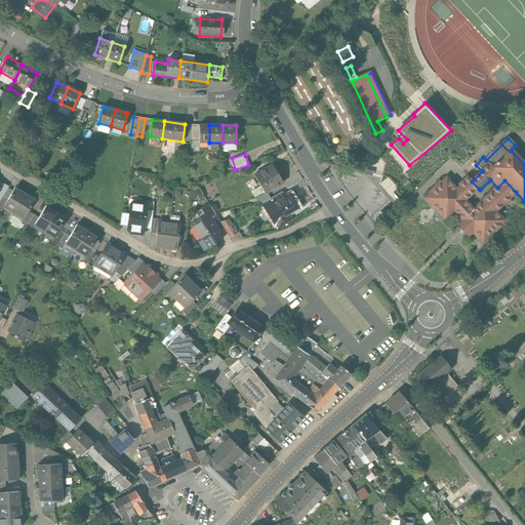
[(272,165),(254,176),(265,193),(266,195),(267,194),(283,184),(272,165)]
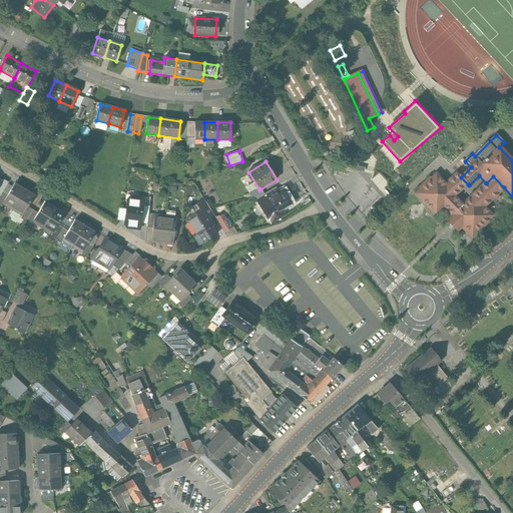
[(486,183),(463,205),(455,196),(468,184),(461,177),(457,173),(445,184),(436,175),(431,179),(430,178),(420,189),(421,190),(416,194),(436,214),(443,208),(451,216),(447,220),(453,226),(458,231),(462,227),(472,238),(489,222),(487,220),(492,216),(484,207),(493,199),(495,201),(497,199),(499,197),(497,195),(504,187),(493,176),(486,183)]
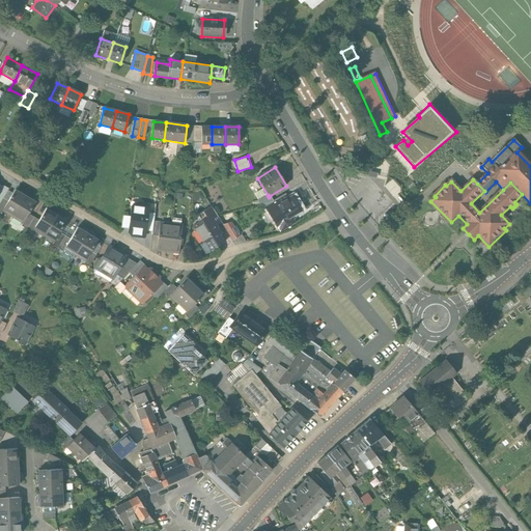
[(2,189),(0,191),(0,202),(0,203),(3,198),(8,189),(3,186),(1,188),(2,189)]
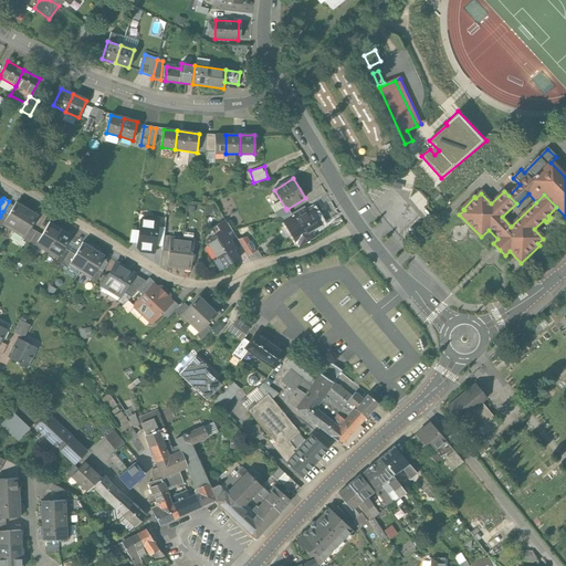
[(20,206),(16,203),(9,215),(2,226),(13,232),(29,208),(21,203),(20,206)]
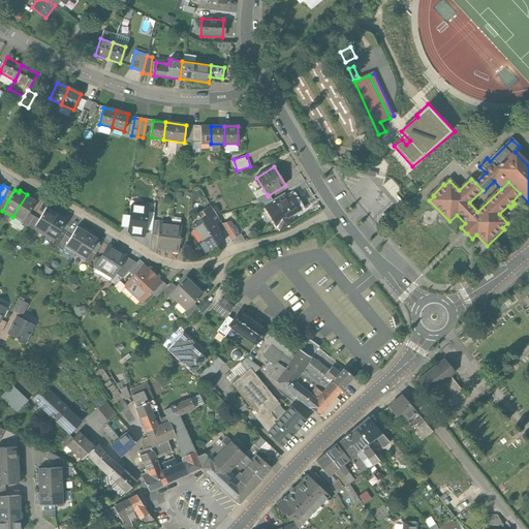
[(284,193),(273,200),(273,201),(272,201),(274,207),(288,198),(284,193)]
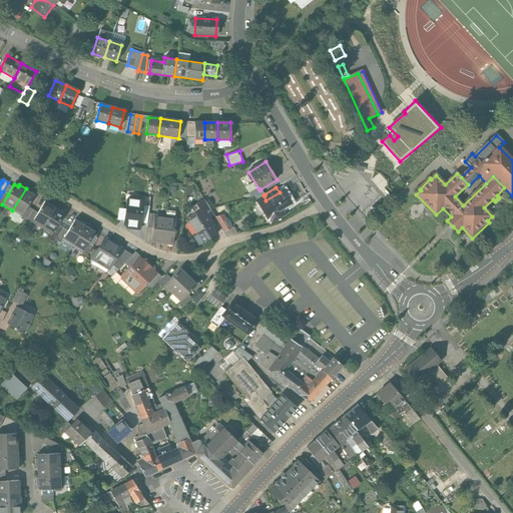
[(26,188),(12,210),(22,216),(28,206),(34,196),(30,193),(32,191),(26,188)]
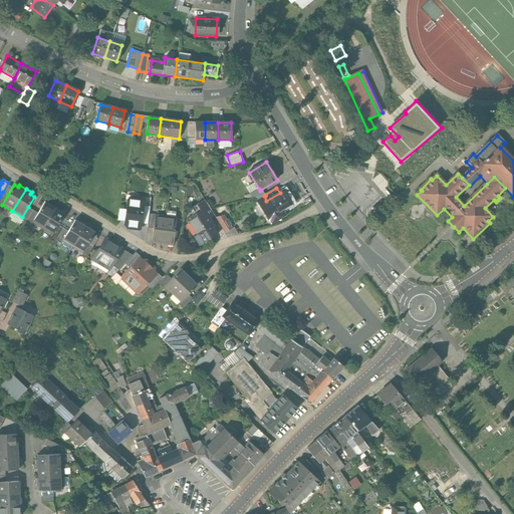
[(259,189),(250,194),(251,200),(255,199),(264,196),(265,196),(265,195),(261,190),(260,191),(259,189)]
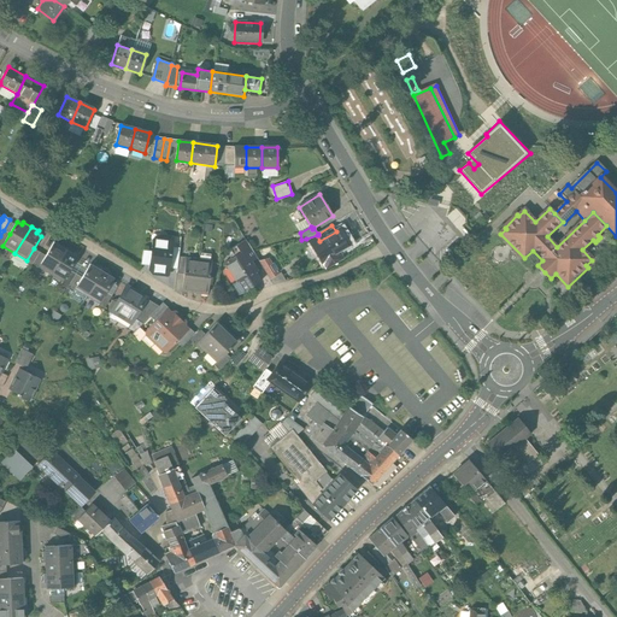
[(336,231),(319,241),(317,235),(306,239),(325,270),(344,259),(340,253),(351,246),(341,228),(336,231)]
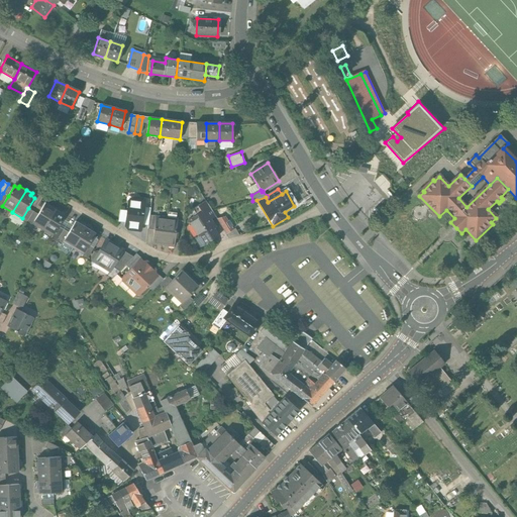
[(137,202),(130,201),(127,203),(125,223),(125,224),(128,229),(139,230),(141,228),(142,225),(144,207),(144,203),(143,200),(139,200),(137,202)]
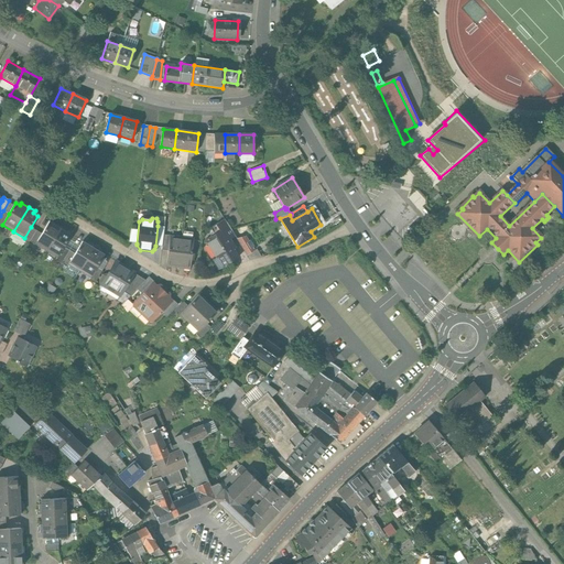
[(224,219),(209,228),(214,235),(205,240),(216,258),(213,260),(218,270),(239,257),(228,240),(221,229),(228,226),(224,219)]
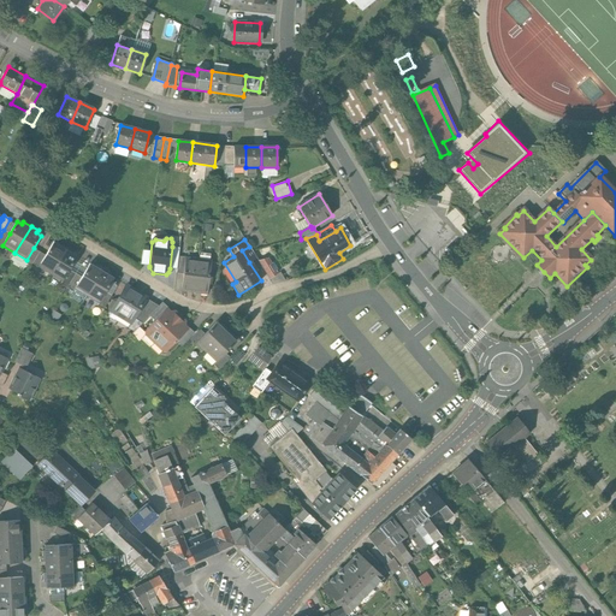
[(58,246),(53,243),(46,256),(39,267),(51,274),(67,248),(59,243),(58,246)]
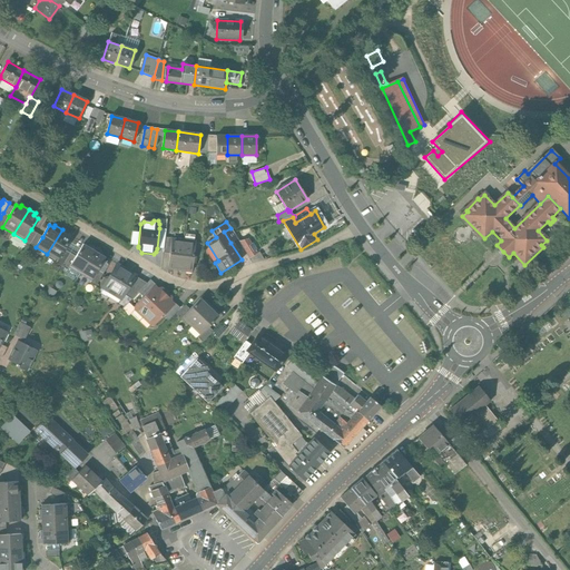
[(166,229),(159,228),(157,248),(164,249),(165,237),(166,229)]
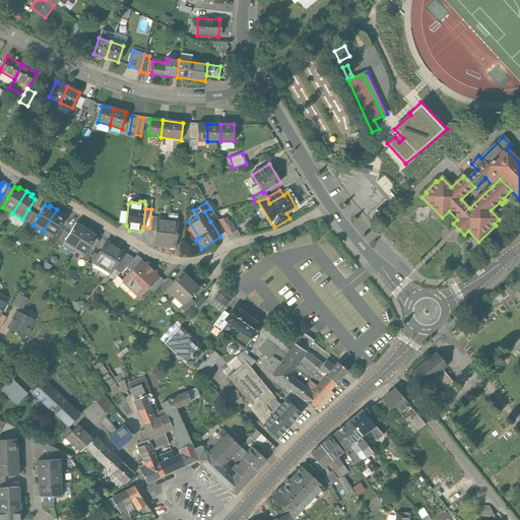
[(210,208),(204,211),(210,221),(216,218),(210,208)]
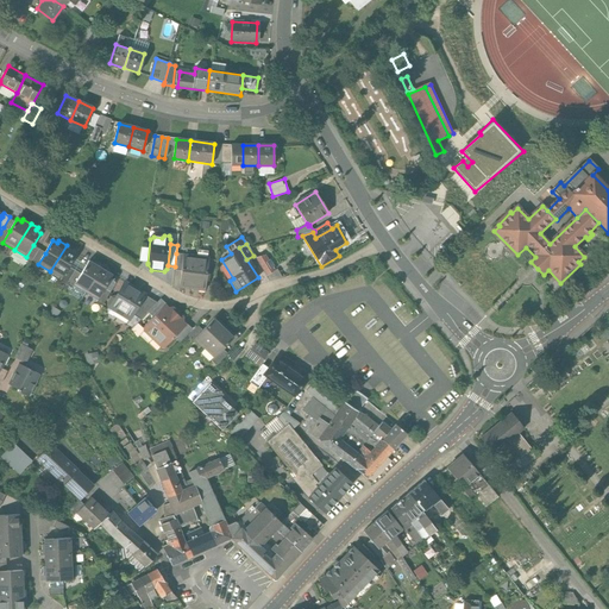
[(39,249),(33,245),(26,257),(24,259),(30,263),(31,262),(39,249)]
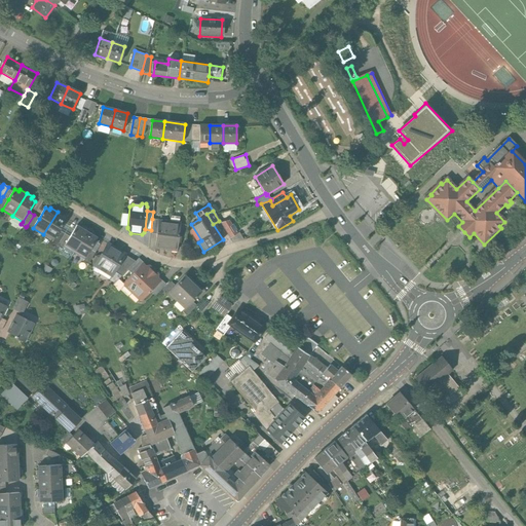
[(58,212),(43,234),(53,240),(60,231),(66,220),(62,217),(64,215),(58,212)]
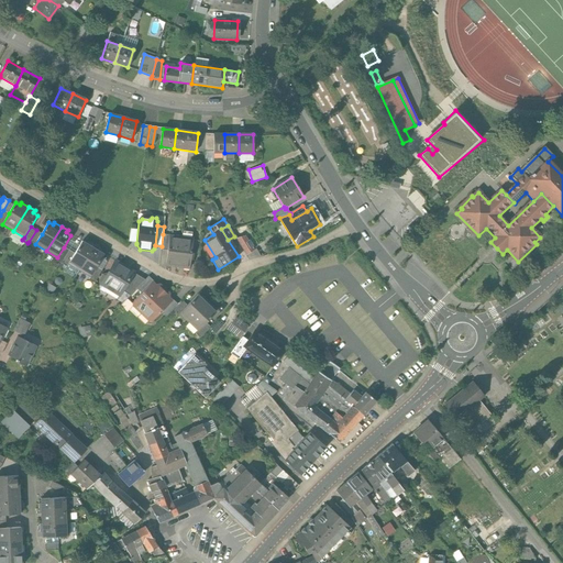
[(138,230),(131,229),(129,242),(136,243),(138,230)]
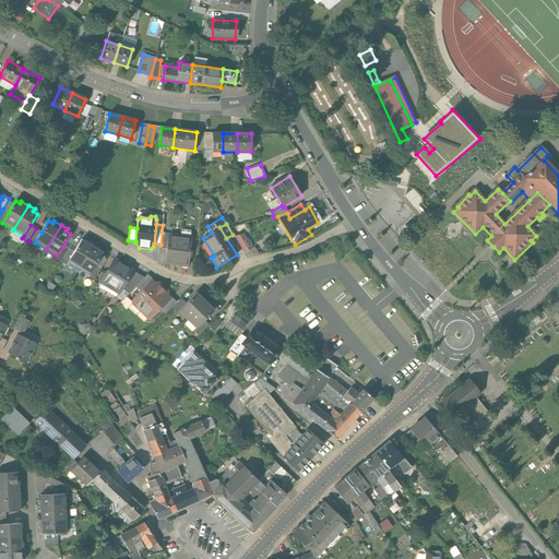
[(36,228),(28,240),(34,244),(35,242),(42,233),(36,228)]
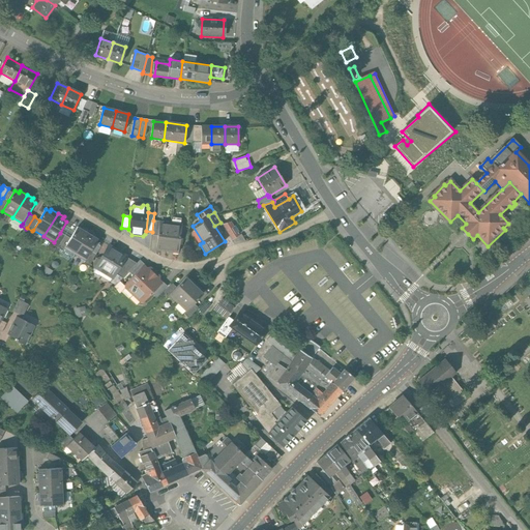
[(181,219),(173,218),(172,225),(171,225),(167,251),(178,253),(180,239),(181,227),(181,226),(180,226),(181,219)]
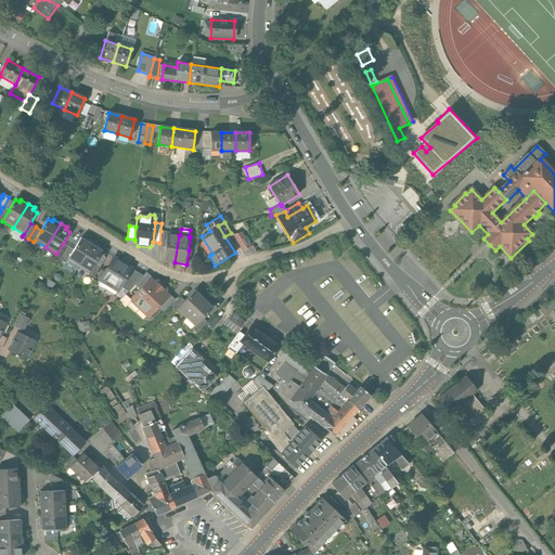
[(245,237),(242,233),(231,233),(243,252),(250,247),(248,244),(250,243),(247,236),(245,237)]
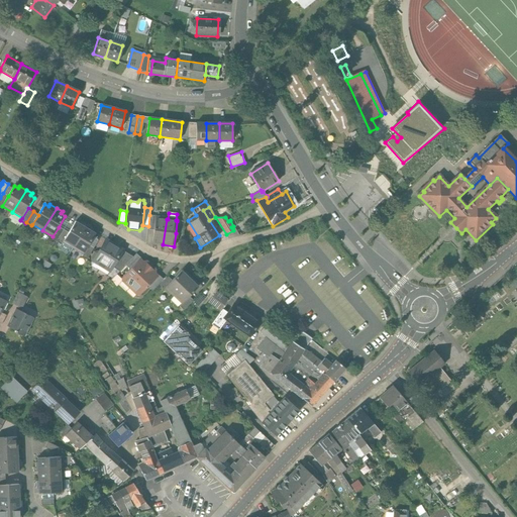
[(167,219),(156,218),(154,230),(152,243),(163,244),(167,219)]
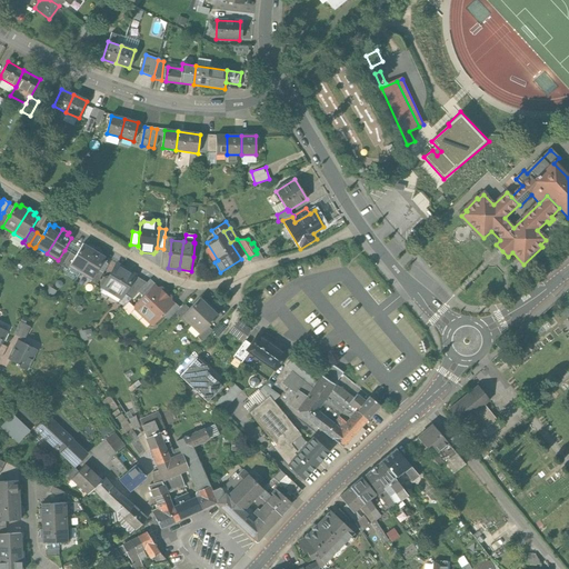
[(76,257),(69,268),(80,275),(96,249),(88,245),(87,247),(82,245),(76,257)]
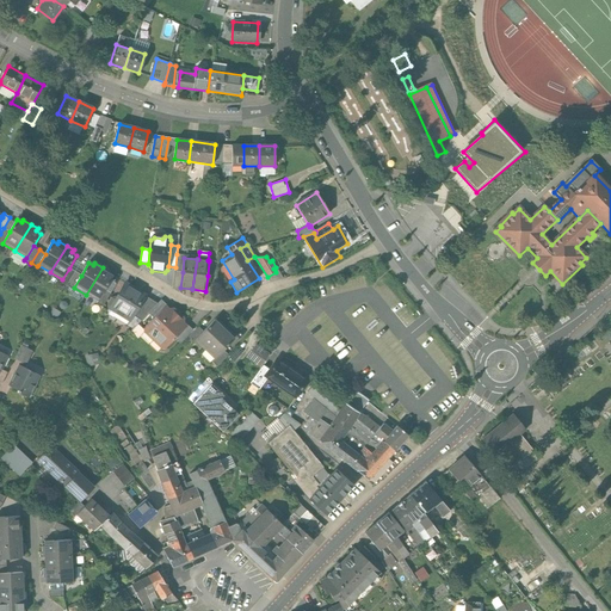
[(103,267),(86,295),(98,302),(105,290),(112,277),(107,275),(110,272),(103,267)]
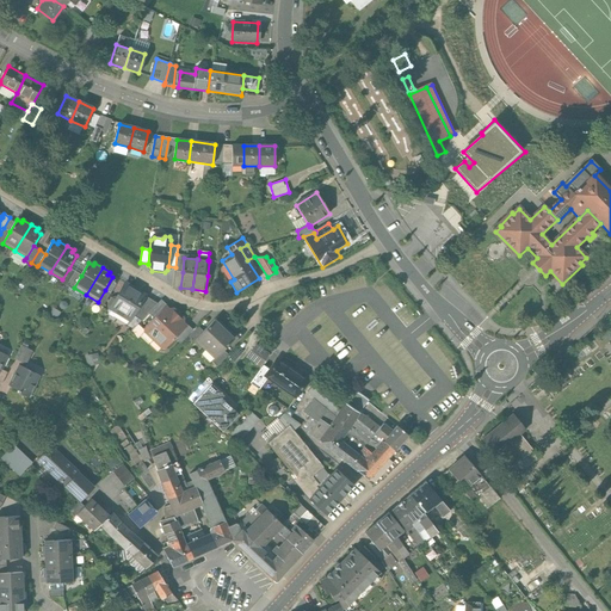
[(62,279),(60,283),(66,287),(75,272),(69,269),(62,279)]
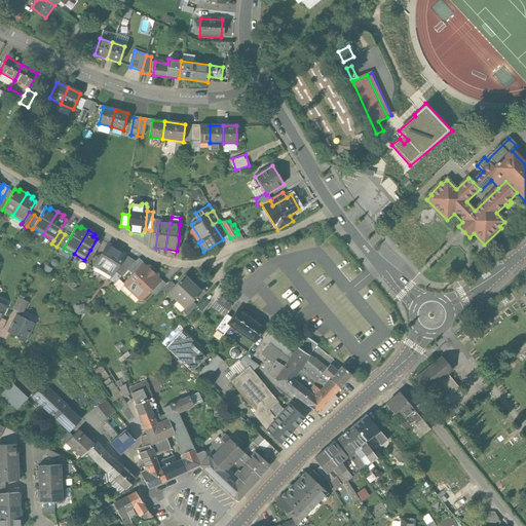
[(65,234),(57,247),(63,250),(64,248),(70,237),(65,234)]
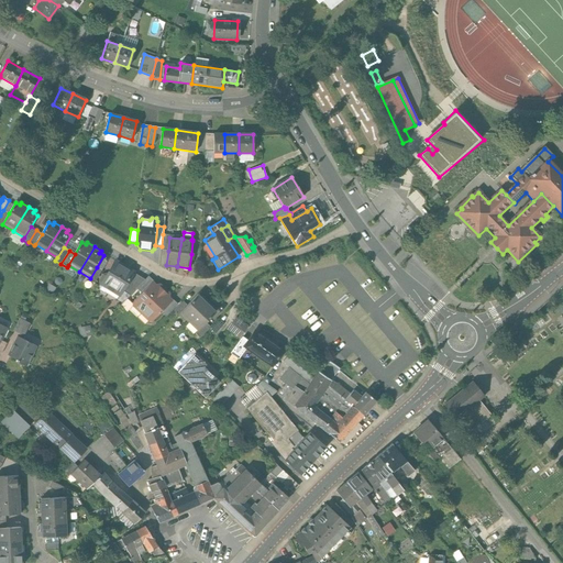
[(133,274),(116,262),(107,276),(105,276),(100,283),(100,285),(105,287),(108,286),(121,294),(122,291),(133,275),(133,274)]
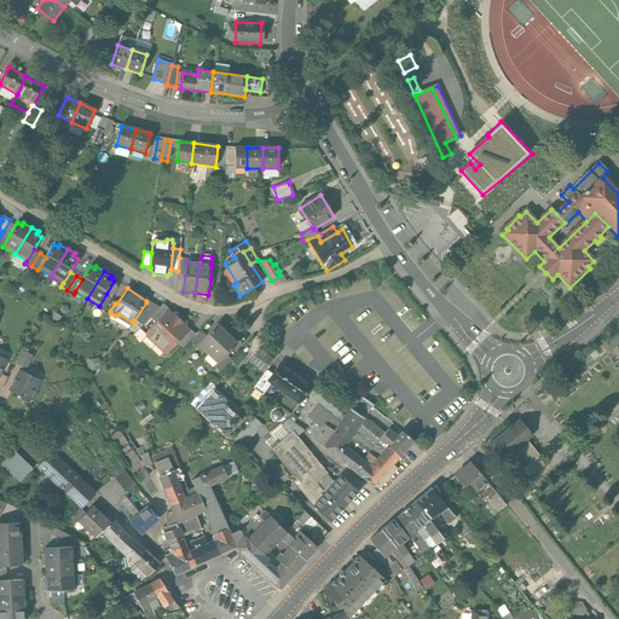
[(99,306),(97,308),(103,312),(113,298),(106,294),(99,306)]
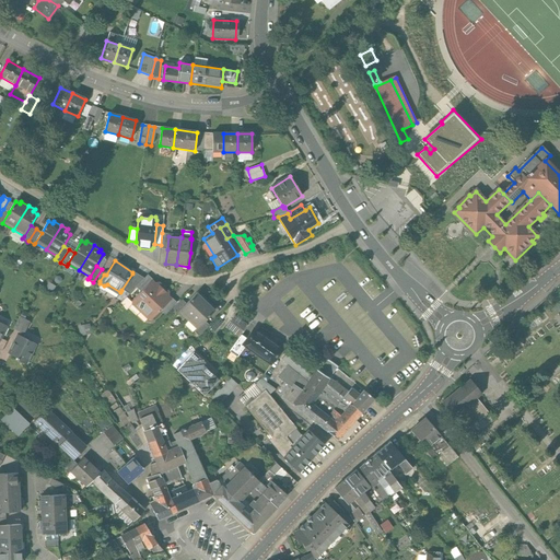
[(143,280),(132,273),(121,290),(129,294),(136,288),(143,280)]
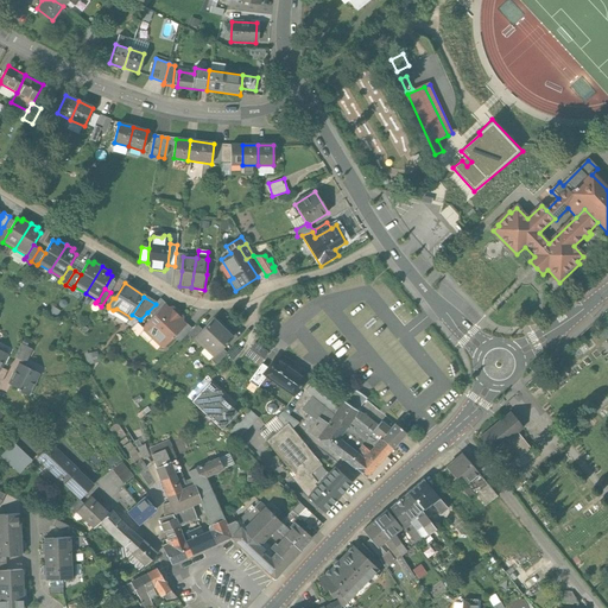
[(156,304),(147,312),(151,316),(154,312),(158,312),(164,305),(164,306),(166,304),(160,299),(156,304)]
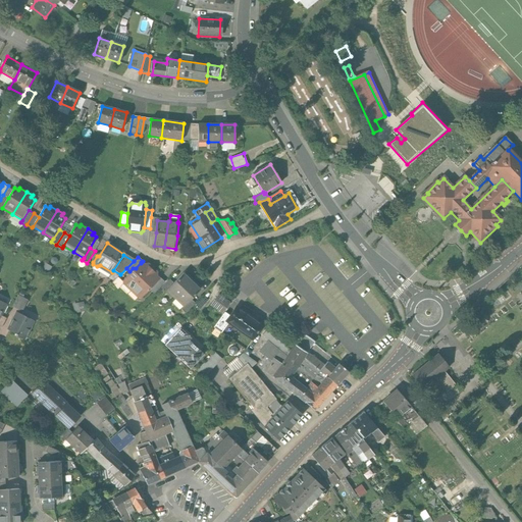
[(141,262),(136,268),(133,268),(129,271),(129,274),(124,280),(124,283),(132,291),(152,269),(148,265),(144,265),(141,263),(141,262)]
